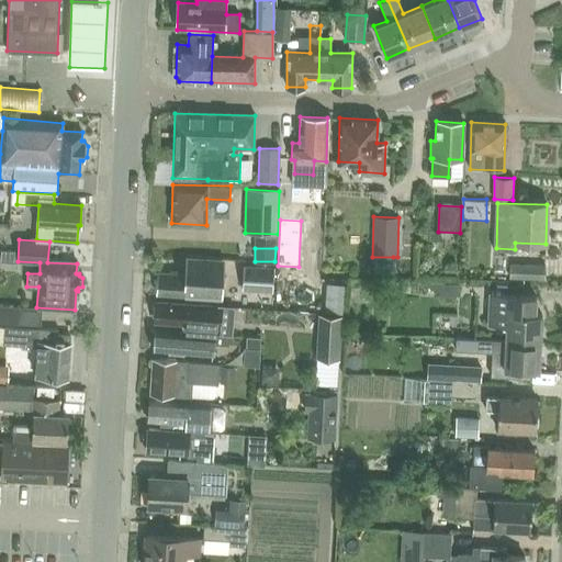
[(190,276),(158,273),(157,293),(222,298),(224,261),(191,259),(190,276)]
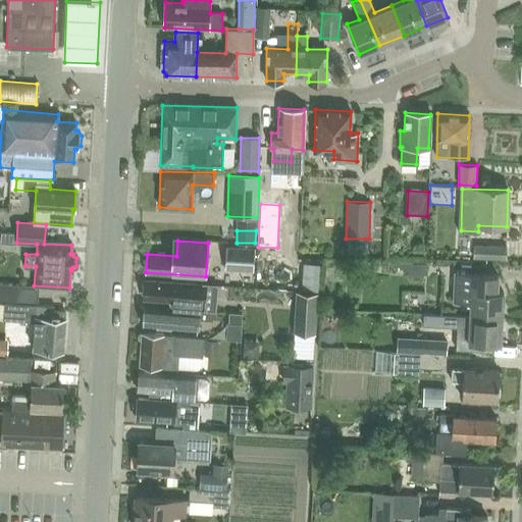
[(474,257),(505,258),(506,247),(474,245),(474,257)]
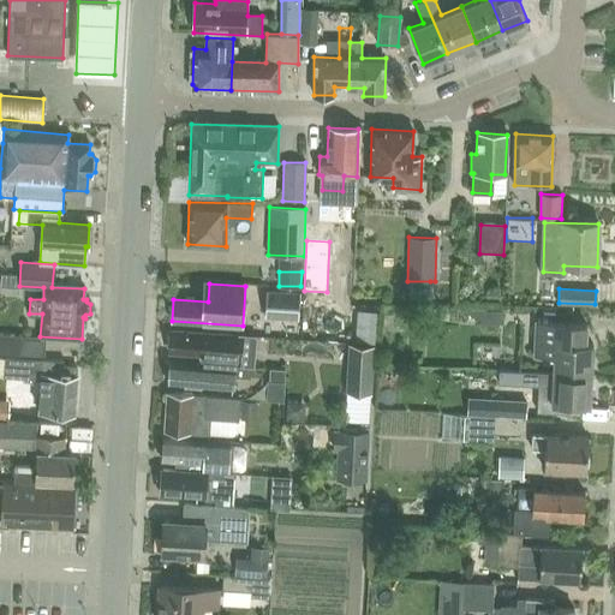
[(266,316),(299,318),(300,292),(267,291),(266,316)]
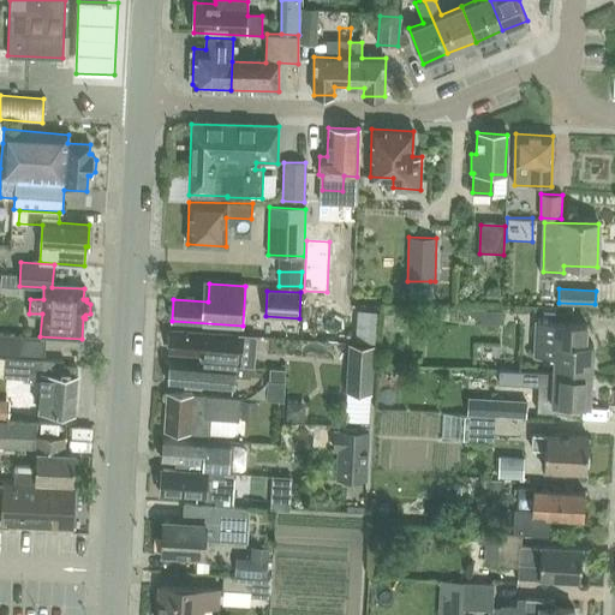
[(536,321),(533,356),(554,357),(554,374),(592,375),(593,345),(585,344),(586,323),(536,321)]
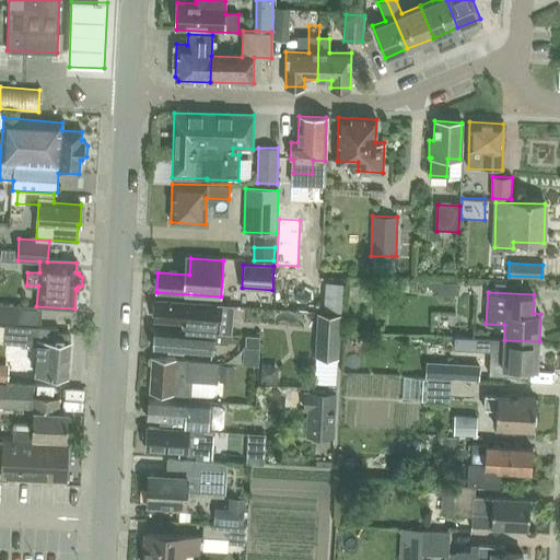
[(155,300),(153,321),(186,324),(186,330),(221,334),(232,334),(234,305),(217,304),(155,300)]
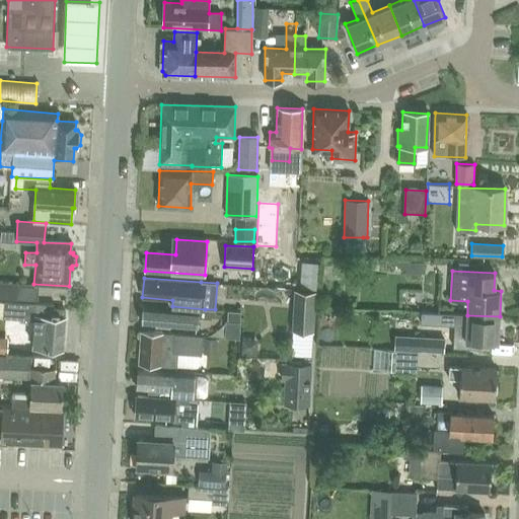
[(0,297),(16,299),(17,283),(0,281),(0,297)]
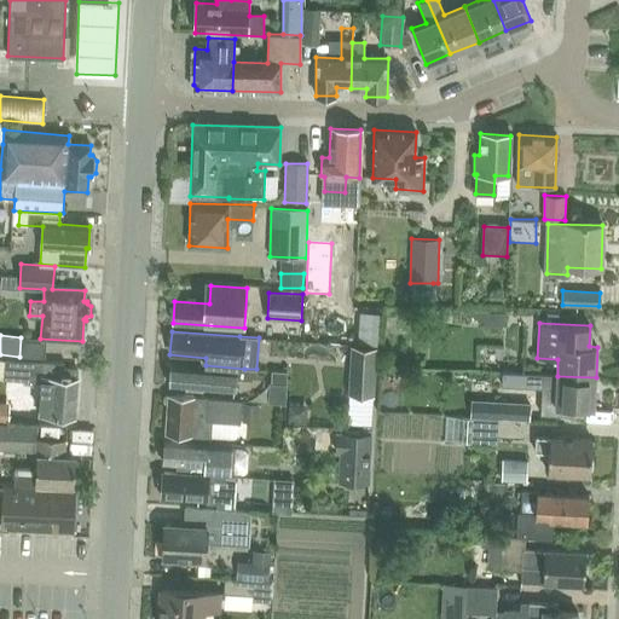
[(347,393),(375,395),(377,347),(351,345),(347,393)]
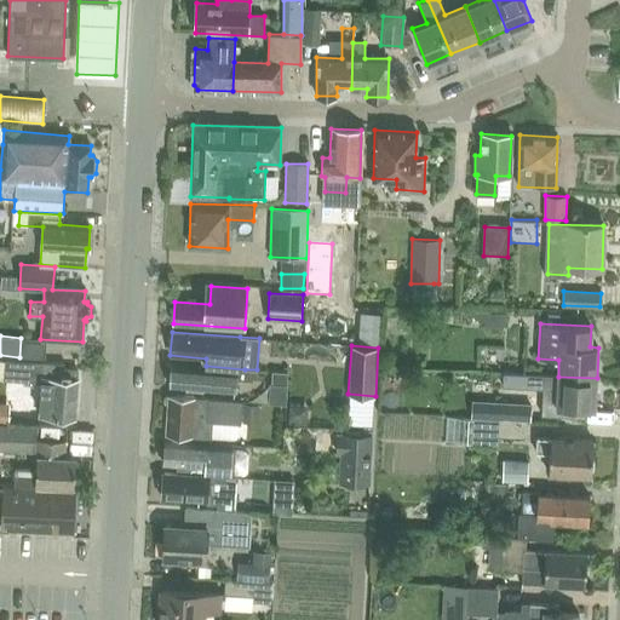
[(6,361),(4,380),(40,383),(38,414),(75,418),(79,378),(76,378),(78,369),(65,368),(65,363),(44,361),(6,359),(6,361)]
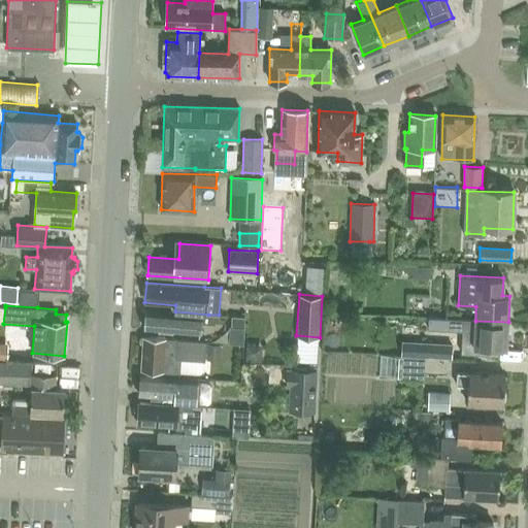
[(144,309),(143,329),(202,333),(203,323),(203,315),(144,309)]
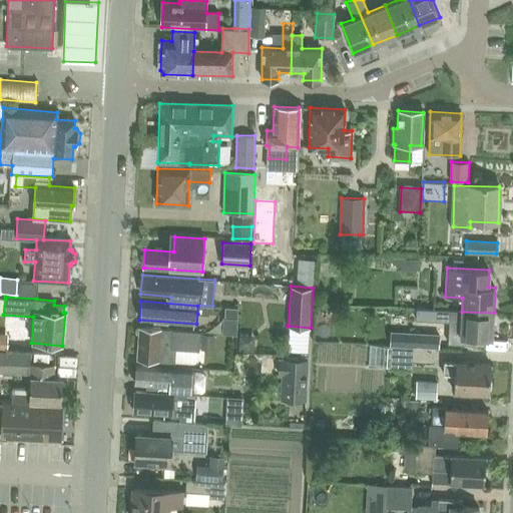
[(197,306),(197,314),(208,315),(209,315),(210,307),(197,306)]
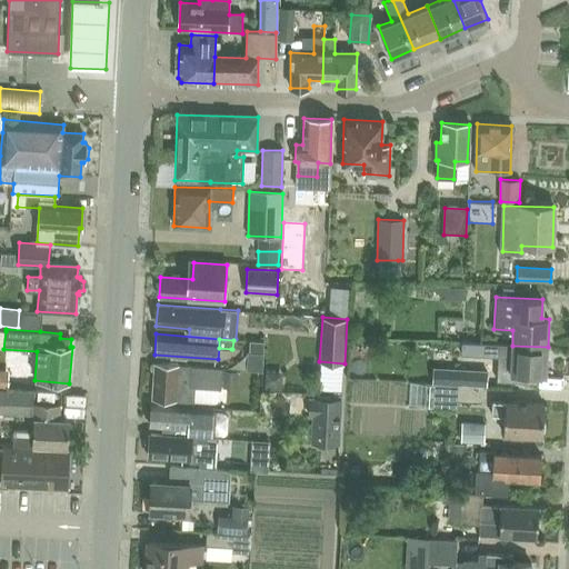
[(461,343),(461,353),(498,356),(497,380),(537,382),(537,376),(546,376),(548,347),(512,346),(461,343)]
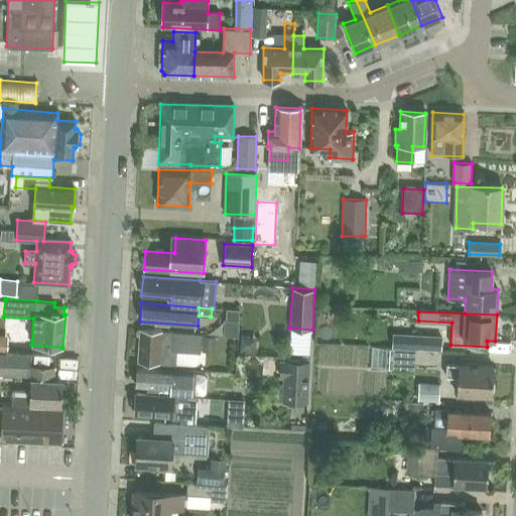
[(139,330),(137,362),(196,366),(197,353),(201,353),(202,334),(172,332),(139,330)]
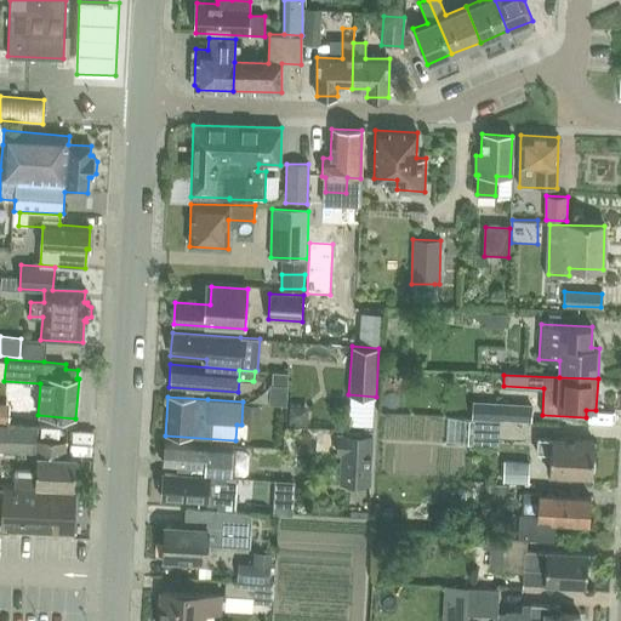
[(10,404),(0,403),(0,423),(9,425),(10,404)]
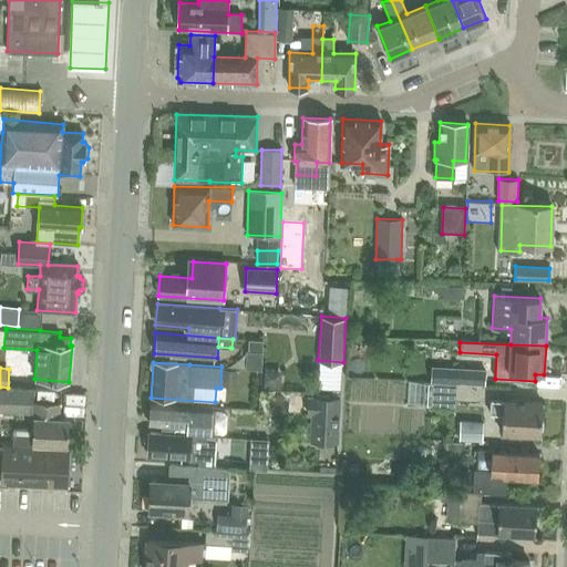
[(453,368),(452,383),(456,383),(485,384),(486,369),(453,368)]
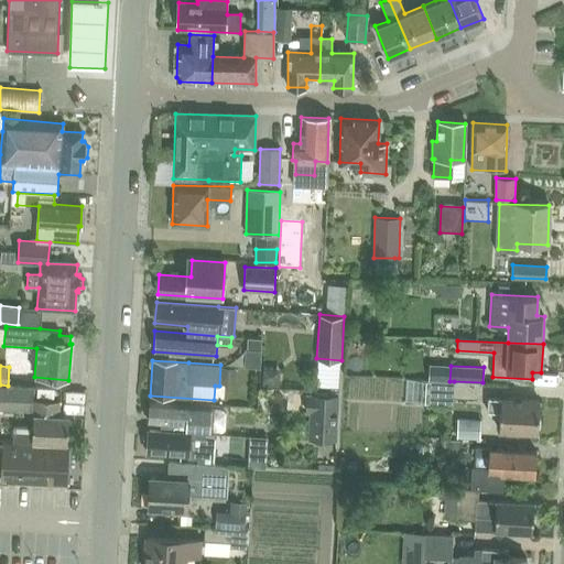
[(449,381),(431,380),(430,403),(453,404),(454,381),(449,381)]
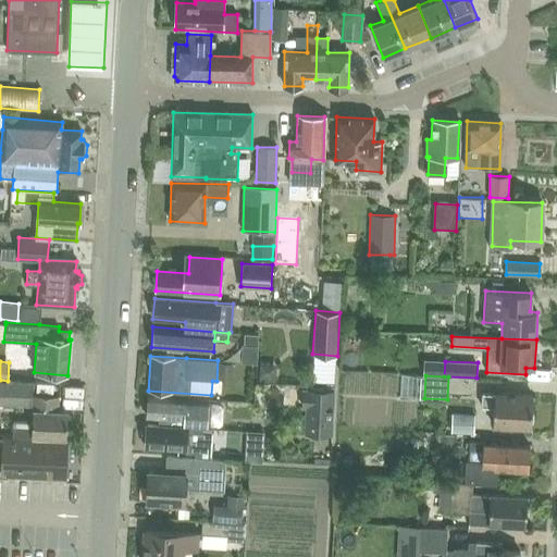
[(34,382),(0,380),(0,403),(32,405),(34,382)]
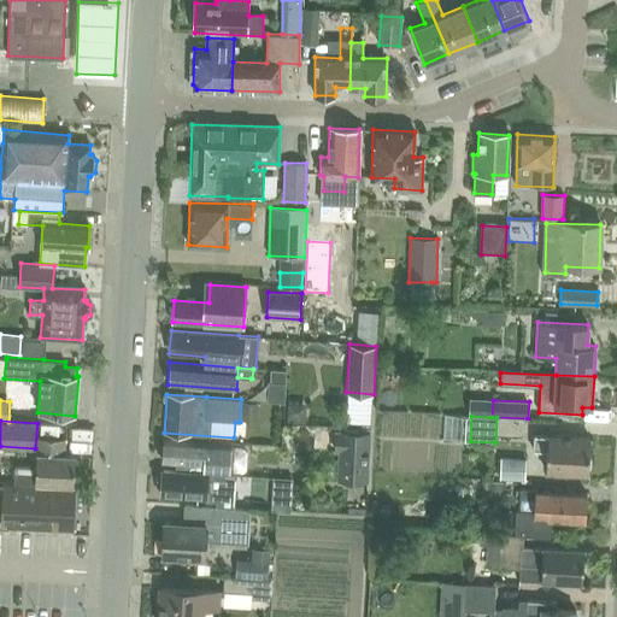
[(336,433),(335,451),(345,452),(342,480),(366,482),(370,434),(336,433)]
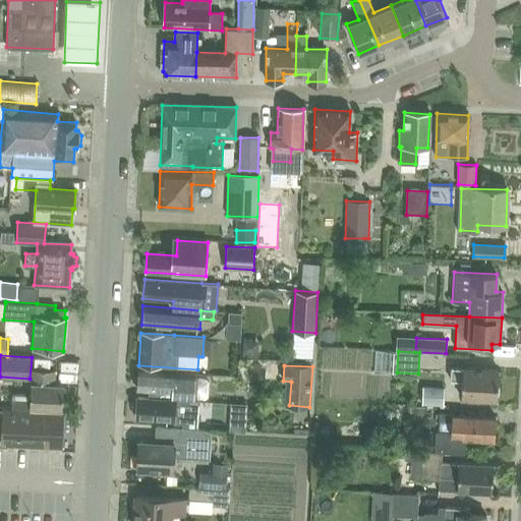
[(462,382),(461,399),(497,401),(499,370),(450,367),(450,381),(462,382)]
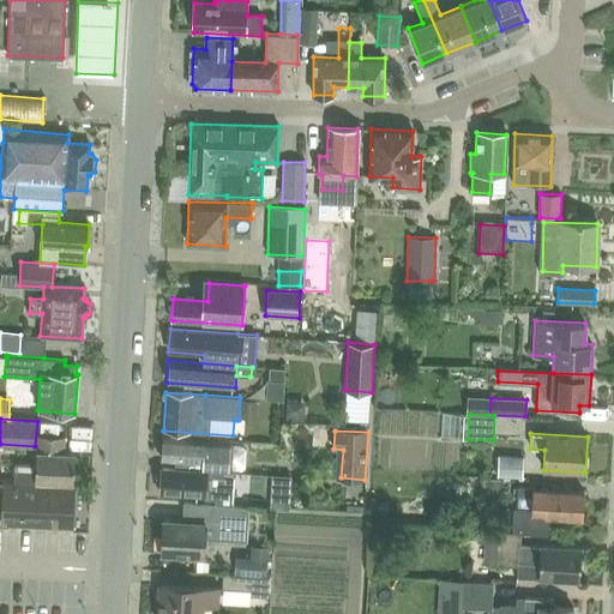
[(14,480),(35,481),(72,482),(73,453),(64,453),(64,438),(37,437),(35,463),(16,462),(14,480)]
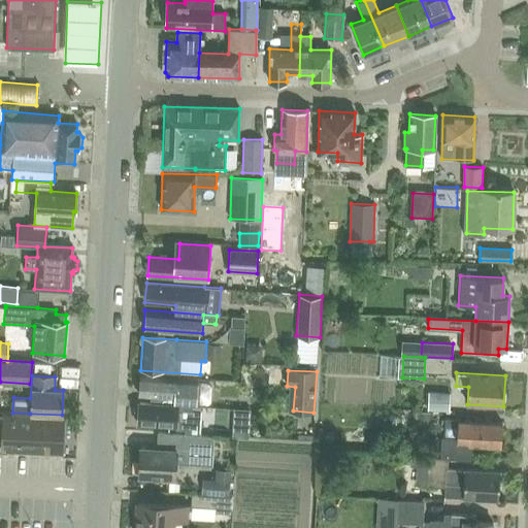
[(198,381),(140,376),(139,396),(154,397),(153,402),(196,406),(197,403),(207,404),(211,401),(212,387),(209,384),(198,383),(198,381)]
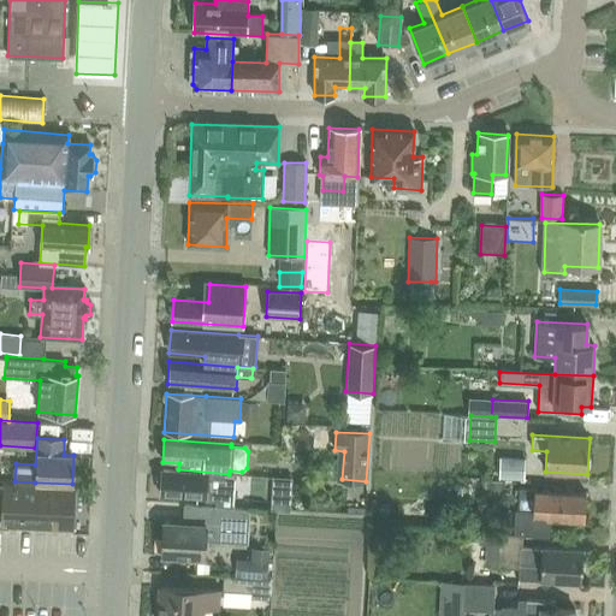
[(499,458),(499,479),(511,479),(523,480),(525,458),(499,458)]
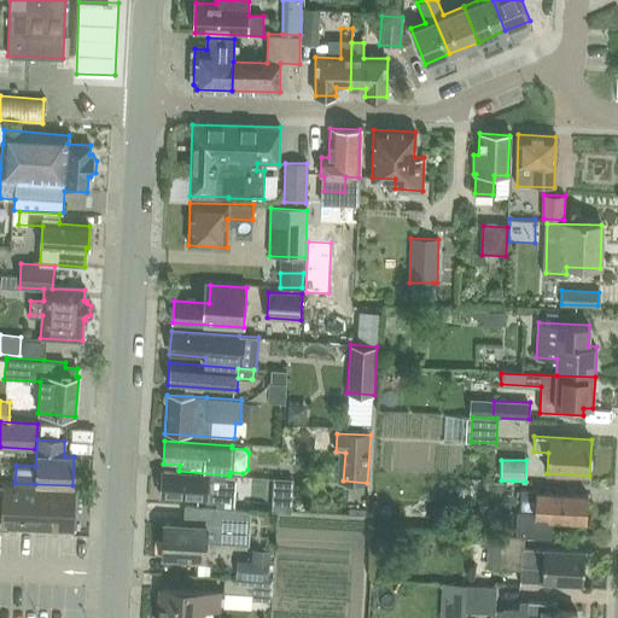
[(162,471),(161,496),(196,499),(196,501),(215,502),(215,507),(234,508),(235,493),(237,478),(162,471)]
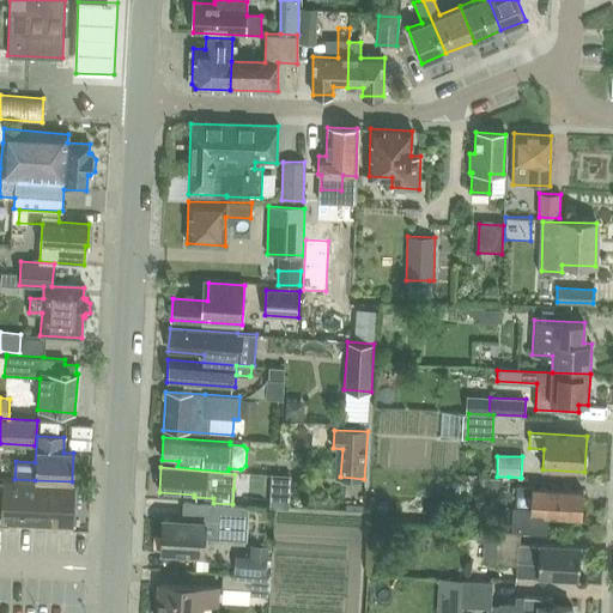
[(2,479),(0,479),(0,503),(2,504),(1,523),(72,527),(74,485),(2,481),(2,479)]
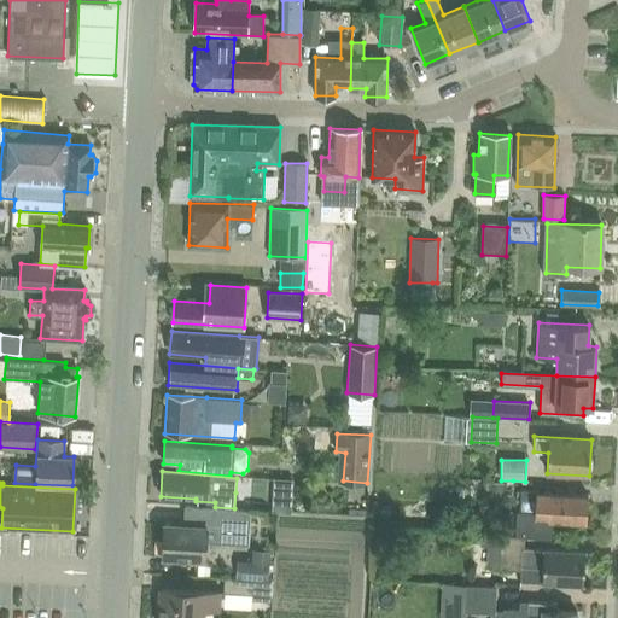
[(474,487),(474,499),(511,500),(511,488),(474,487)]
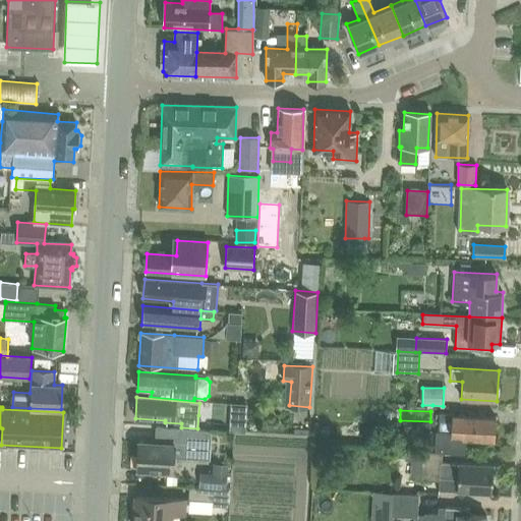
[(436,431),(435,452),(443,452),(464,454),(465,442),(463,442),(463,438),(495,440),(496,417),(454,415),(454,414),(440,413),(439,431),(436,431)]
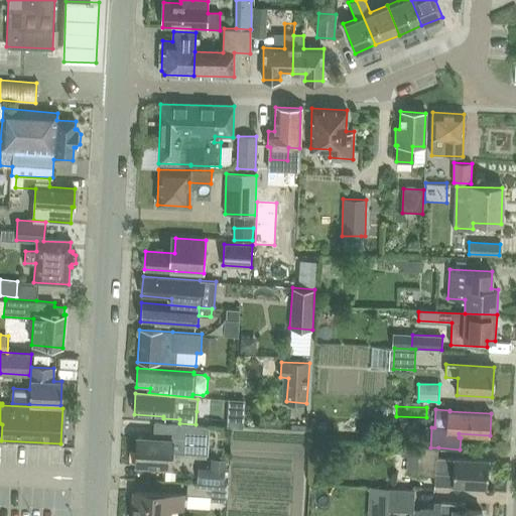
[(206,456),(208,425),(196,424),(179,423),(154,422),(153,438),(137,437),(135,466),(169,468),(170,453),(206,456)]
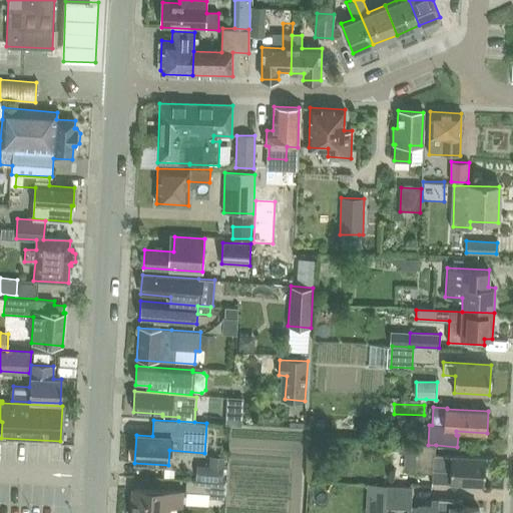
[(416,444),(414,471),(432,472),(432,481),(450,483),(484,485),(486,458),(435,455),(436,445),(428,445),(416,444)]
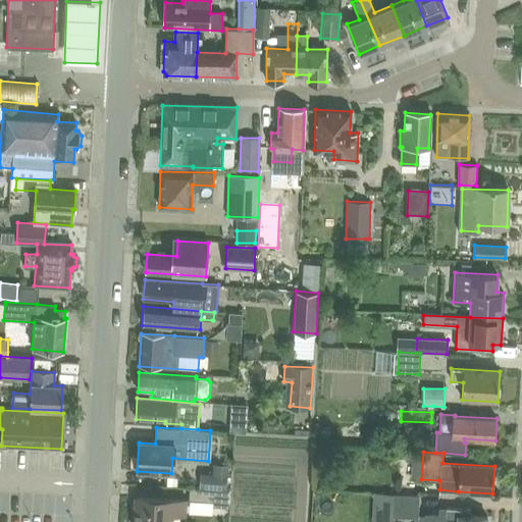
[(228,507),(229,490),(191,487),(190,500),(212,501),(212,506),(228,507)]
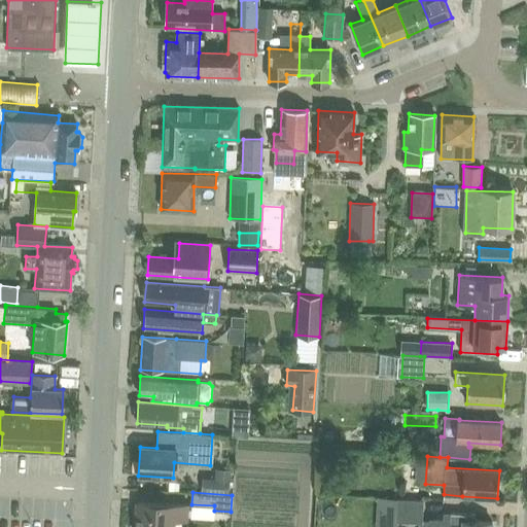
[(421,523),(421,519),(422,501),(396,500),(394,521),(418,523),(421,523)]
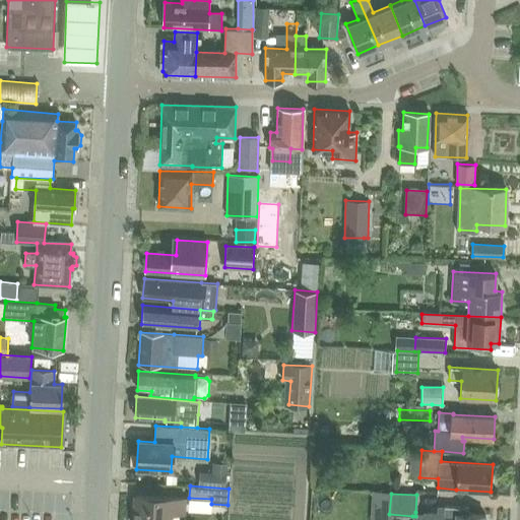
[(183,514),(184,499),(135,496),(133,519),(169,519),(170,513),(183,514)]
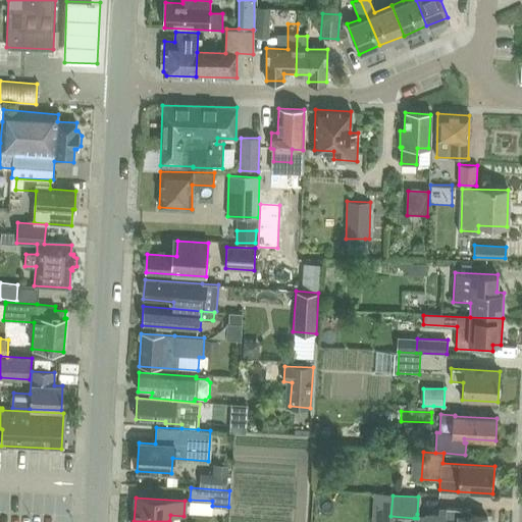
[(426,515),(425,521),(486,521),(487,517),(471,516),(471,510),(440,507),(440,516),(426,515)]
